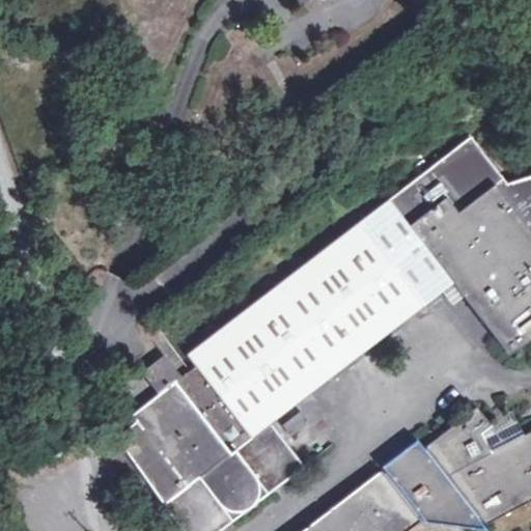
[(187,356),(195,367),(182,376),(164,354),(140,372),(159,395),(131,417),(135,421),(115,438),(124,452),(108,463),(131,495),(147,482),(162,505),(161,505),(166,512),(179,530),(219,530),(304,467),(270,423),(297,403),(453,283),(463,296),(494,336),(506,354),(509,355),(511,355),(513,355),(530,340),(530,176),(507,184),(471,137),(187,356)]
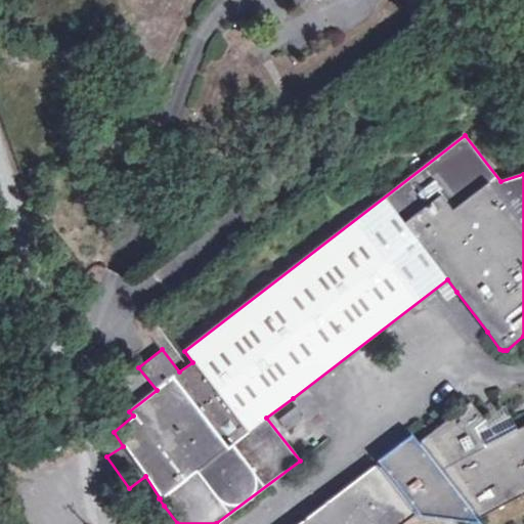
[(97,410),(110,427),(127,412),(117,398),(116,397),(97,410)]
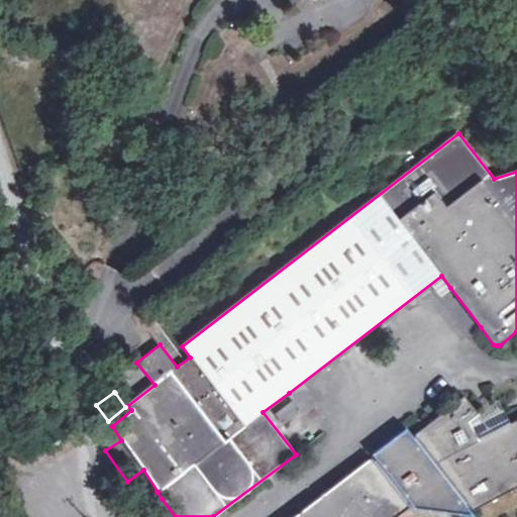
[(491,434),(478,416),(463,397),(414,435),(407,426),(371,455),(374,458),(371,460),(370,459),(295,516),(397,516),(407,509),(406,508),(409,505),(414,512),(460,516),(470,516),(464,508),(469,507),(472,512),(516,488),(516,420),(507,426),(491,434)]
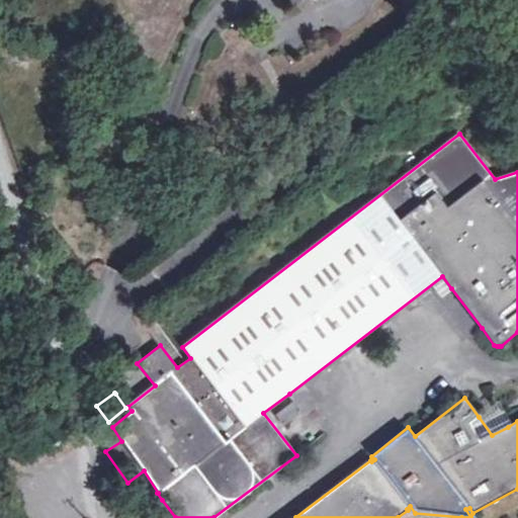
[(293,402),(275,415),(283,425),(300,412),(293,402)]
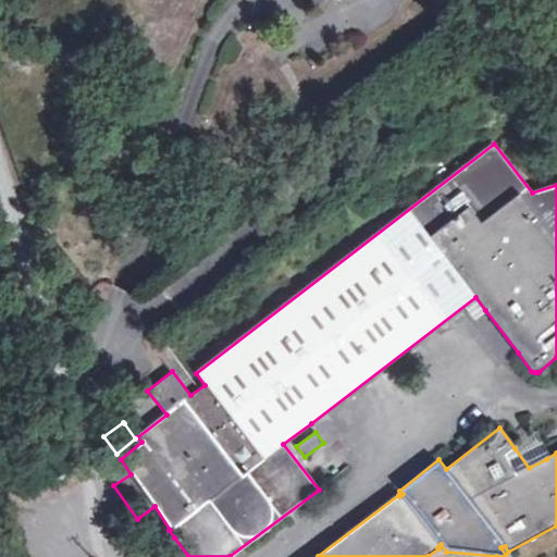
[(530,437),(515,448),(529,468),(546,459),(530,437)]
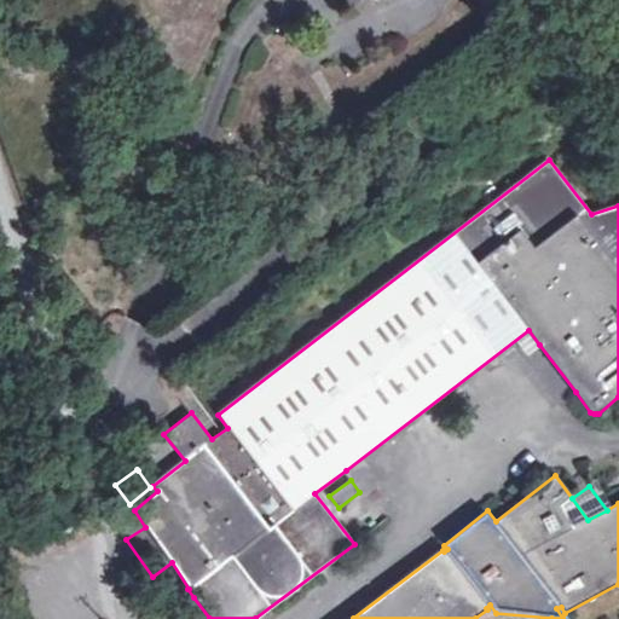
All buildings are outlined.
